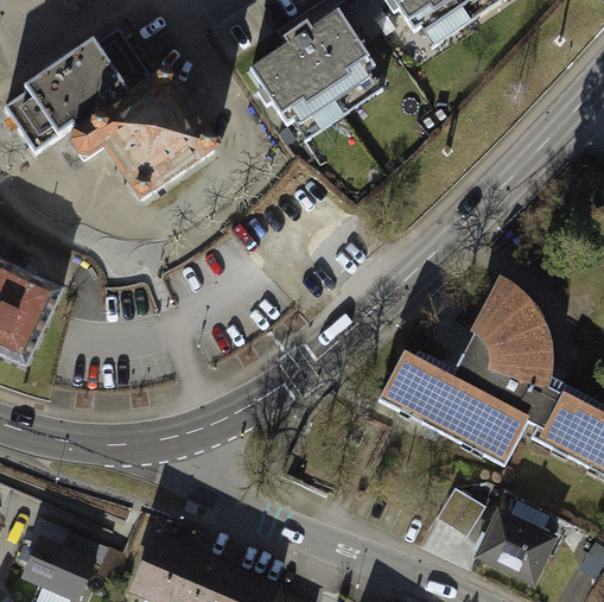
[(393,0),(418,37),(472,0),(393,0)]
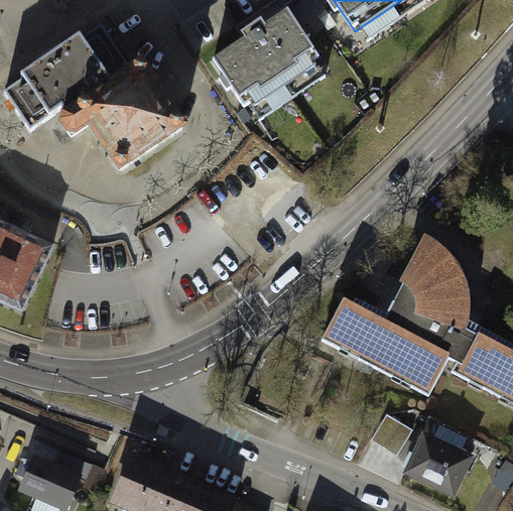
[(324,58),(287,6),(211,58),(247,111),(324,58)]
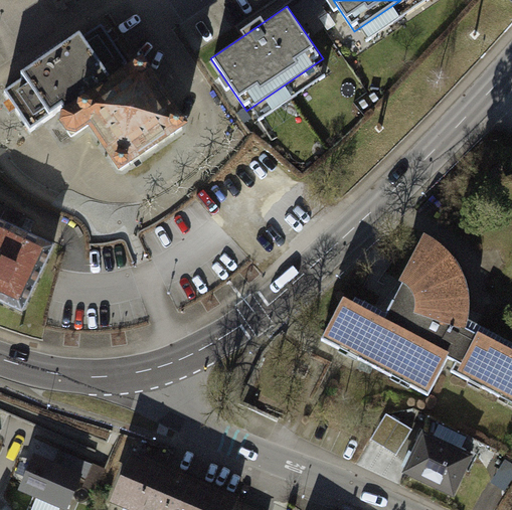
[(126,60),(99,22),(80,36),(77,31),(48,52),(19,72),(22,77),(3,91),(30,129),(59,107),(63,111),(62,114),(62,117),(62,120),(64,123),(66,126),(69,127),(72,128),(75,129),(79,128),(81,127),(84,125),(87,122),(117,168),(183,124),(141,61),(128,70),(123,63),(126,60)]
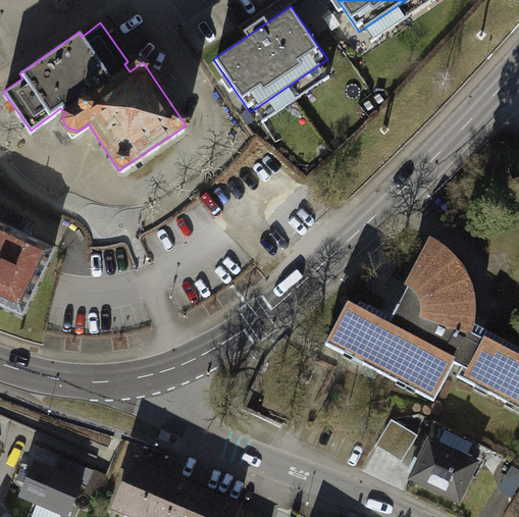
[(0,301),(22,312),(52,246),(16,229),(22,216),(0,205),(0,301)]
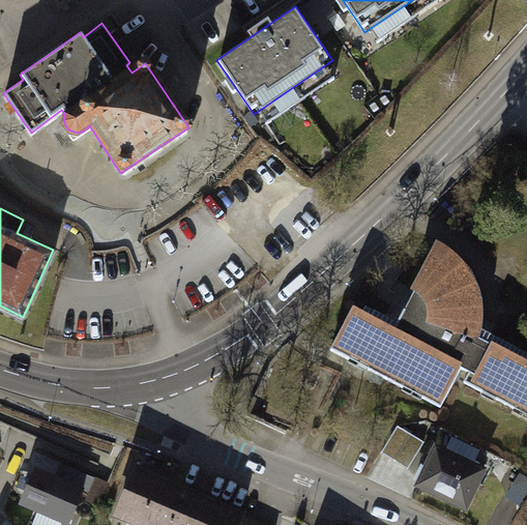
[(350,301),(327,340),(438,398),(456,359),(466,363),(461,375),(526,409),(526,347),(475,319),(474,298),(472,284),(460,265),(447,246),(430,235),(408,276),(410,287),(392,314),(367,299),(359,307),(350,301)]
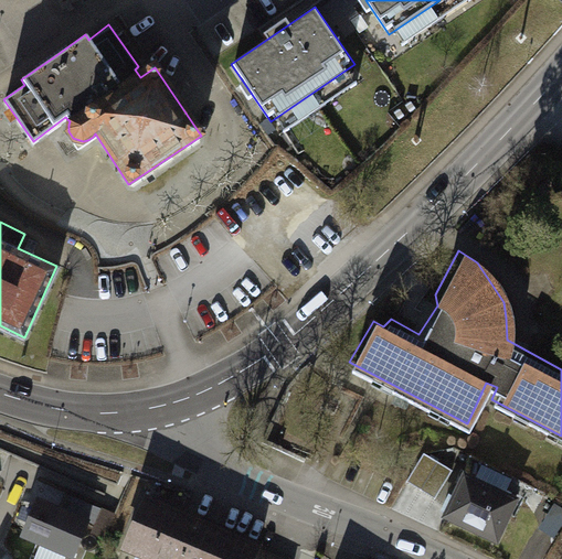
[(446,472),(420,458),(406,481),(433,496),(446,472)]
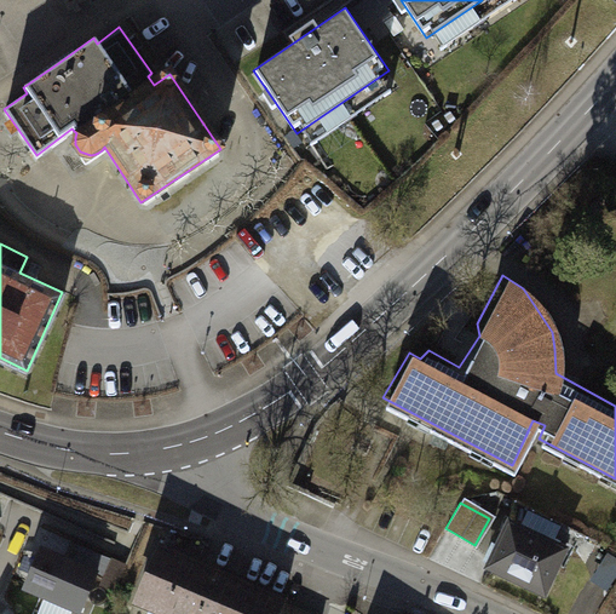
[(512,522),(488,571),(540,596),(564,547),(512,522)]
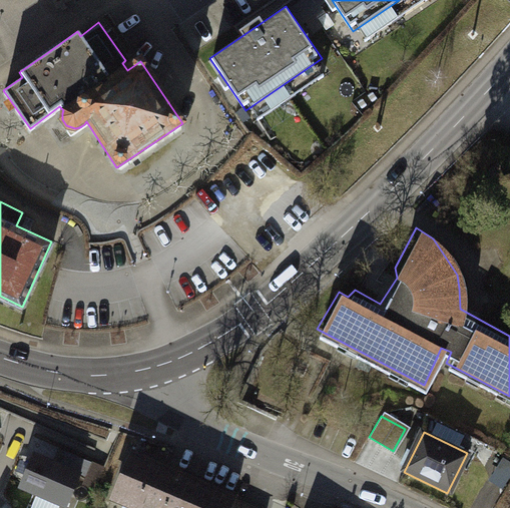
[(259,507),(137,449),(114,498),(134,507),(259,507)]
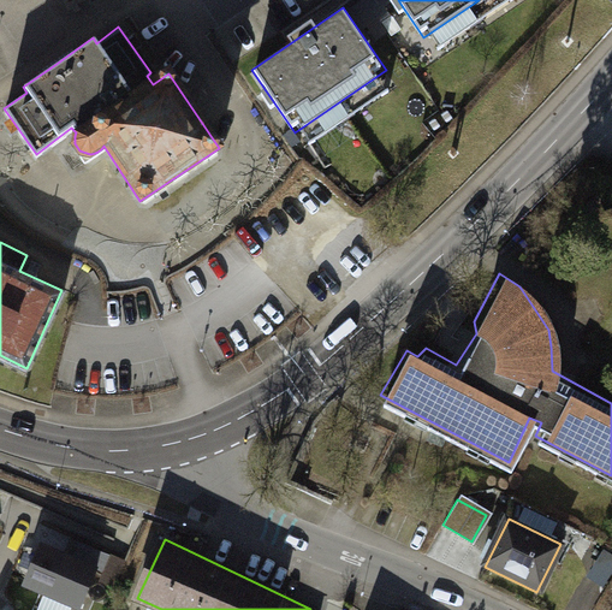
[(97,566),(41,544),(24,586),(82,608),(97,566)]
